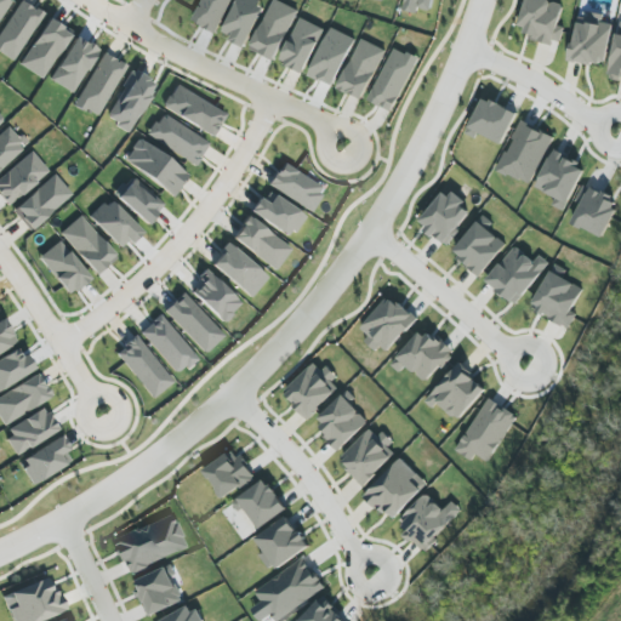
[(0,53),(15,62),(40,12),(17,0),(0,32),(0,53)]
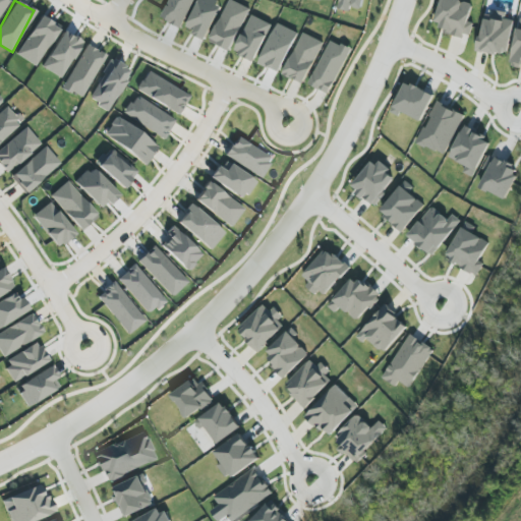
[(0,0),(0,14),(9,0),(0,0)]
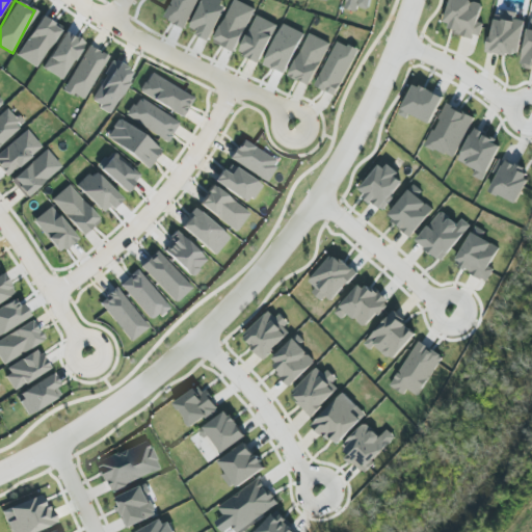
[(174,0),(164,19),(185,28),(198,0),(174,0)]
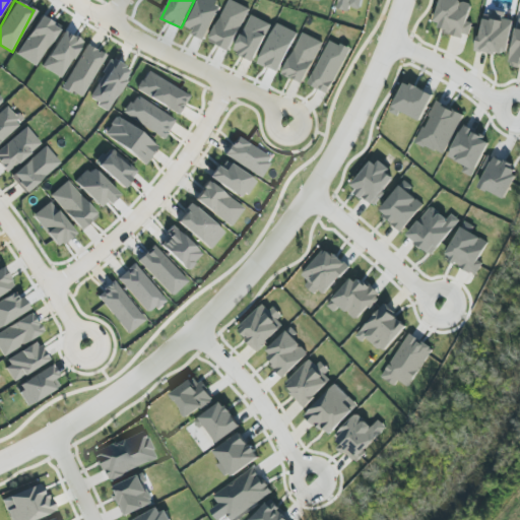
[(199,0),(187,26),(195,30),(193,34),(204,40),(221,7),(215,4),(217,0),(199,0)]
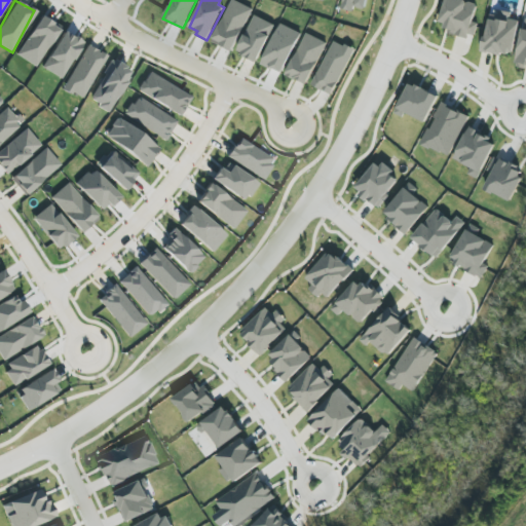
[(235,0),(232,0),(212,42),(232,52),(254,9),(235,0)]
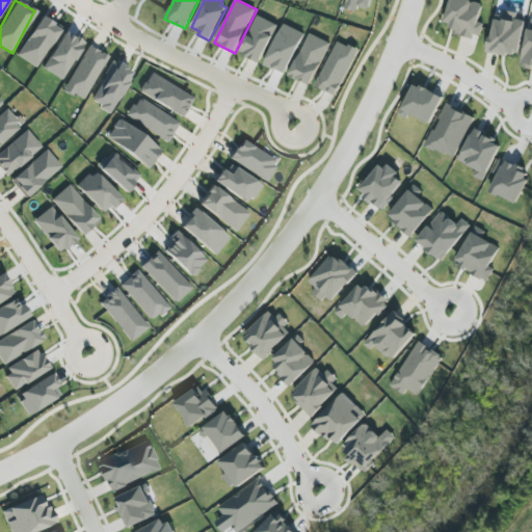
[(347,0),(346,9),(358,12),(360,7),(370,9),(372,0),(347,0)]
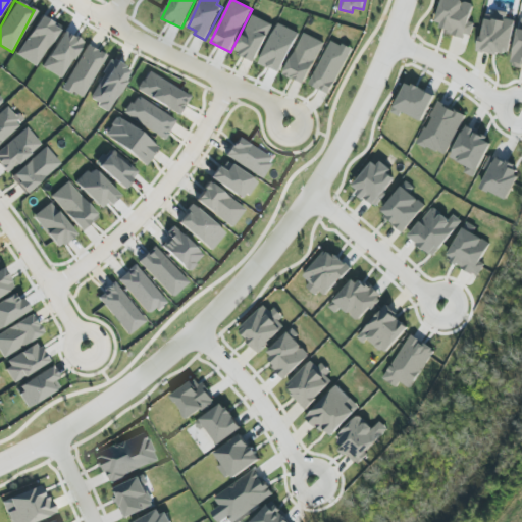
[(474,4),(460,0),(441,0),(435,28),(471,37),(474,23),(469,21),(474,4)]
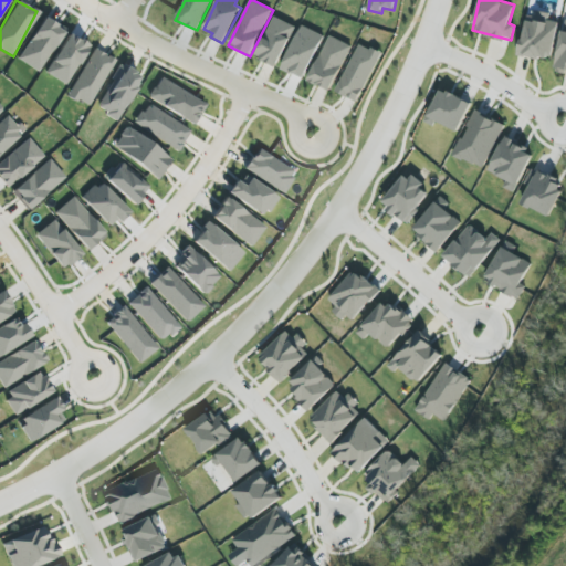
[(557,22),(548,21),(549,13),(536,11),(535,17),(525,16),(520,56),(552,60),(557,22)]
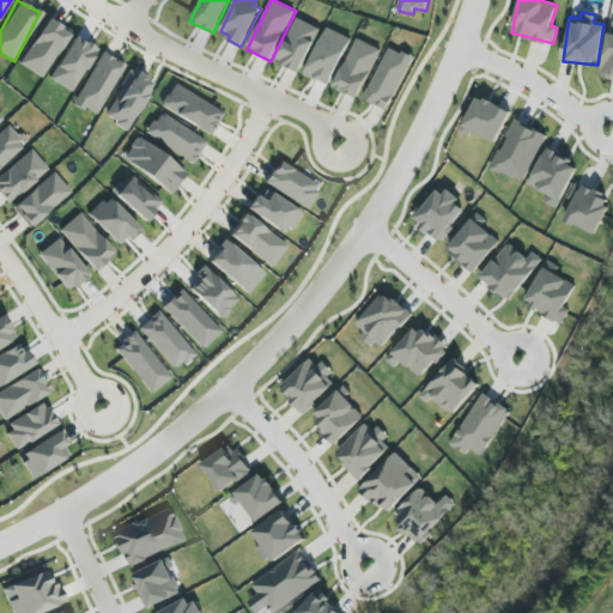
[(18,65),(40,79),(70,32),(48,18),(18,65)]
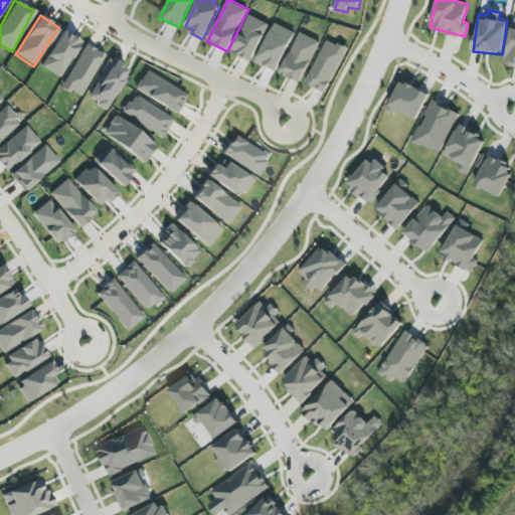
[(249,15),(232,49),(237,52),(236,54),(241,56),(251,61),(265,35),(264,35),(270,25),(249,15)]
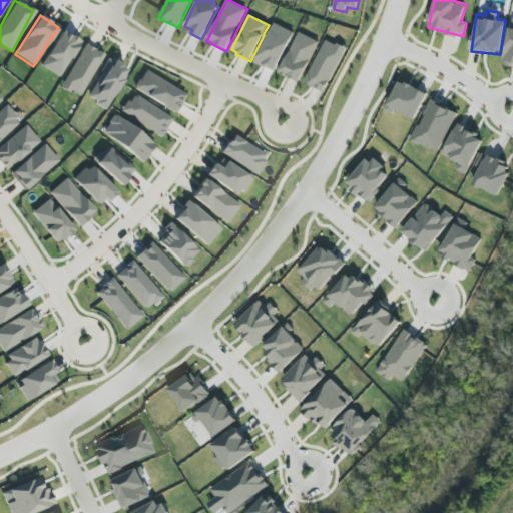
[(502,62),(512,64),(512,23),(510,22),(502,62)]
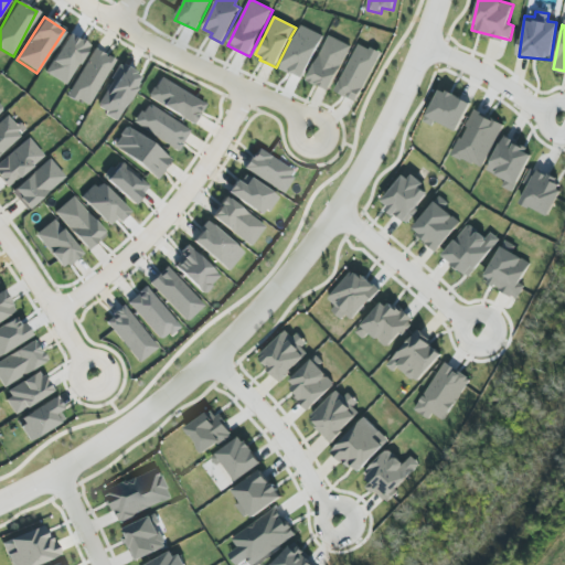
[(302,25),(280,68),(291,74),(292,72),(302,77),(323,36),(302,25)]
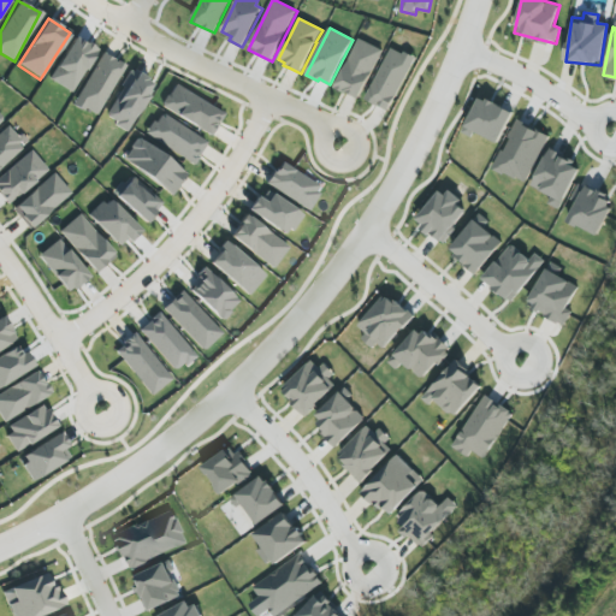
[(71,93),(96,51),(73,37),(48,80),(71,93)]
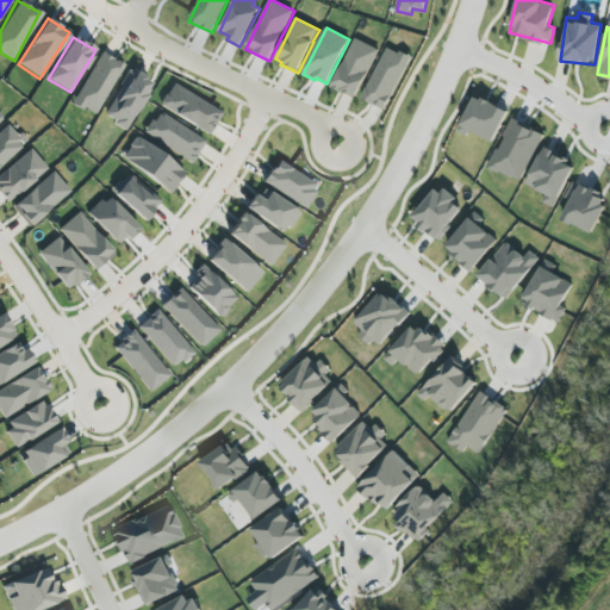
[(356,38),(331,87),(342,92),(343,91),(355,98),(379,50),(356,38)]
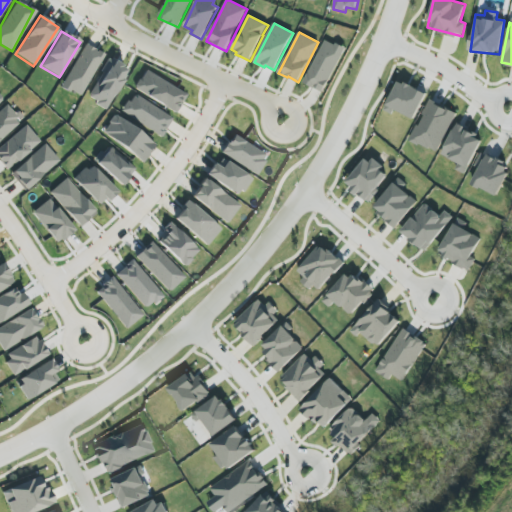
[(326,40),(303,82),(313,88),(313,87),(322,92),(346,48),(336,43),(335,45),(326,40)]
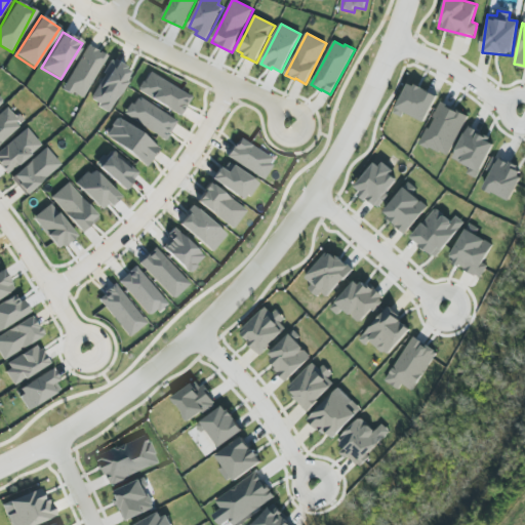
[(62,89),(81,99),(106,55),(86,45),(62,89)]
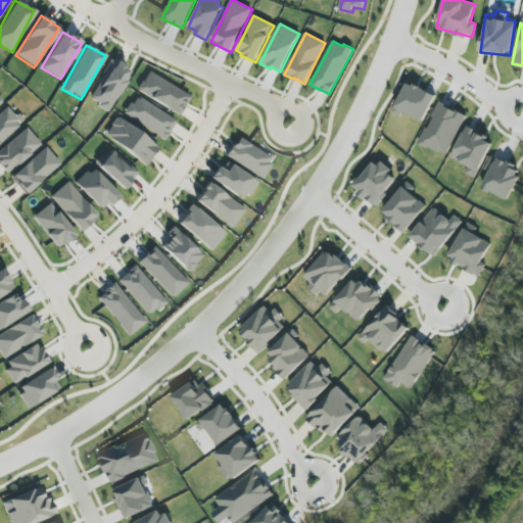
[(88,100),(107,111),(131,70),(111,60),(88,100)]
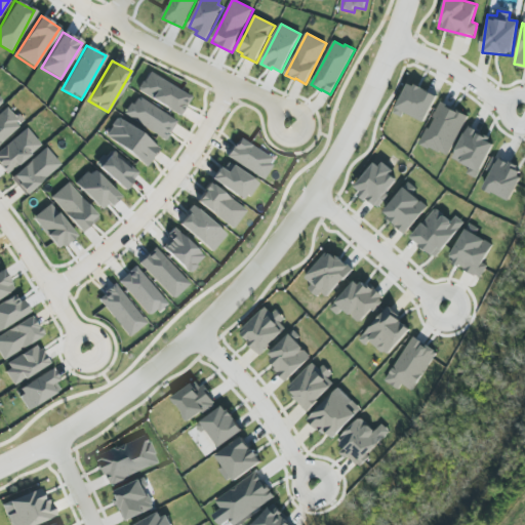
[(149,72),(144,81),(142,81),(137,88),(138,91),(178,116),(186,106),(184,104),(184,103),(187,104),(191,97),(149,72)]
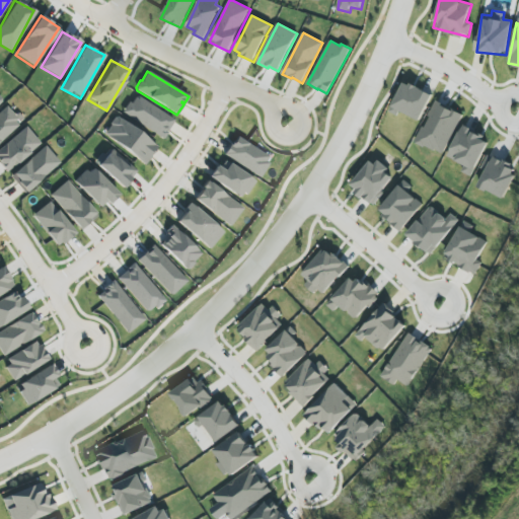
[(432,94),(403,82),(389,113),(396,116),(398,112),(421,121),(432,94)]
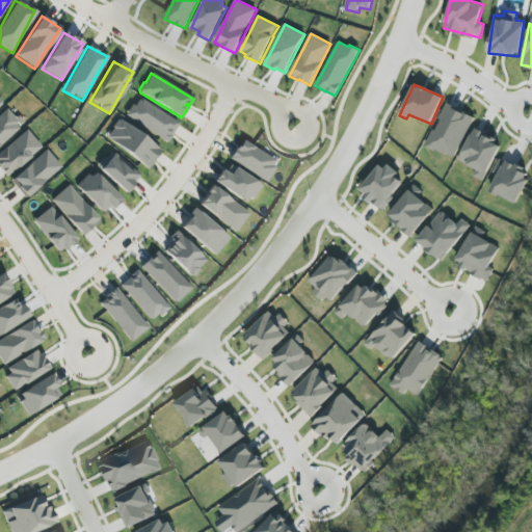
[(133,106),(131,104),(125,115),(166,142),(170,136),(167,134),(168,133),(171,134),(178,124),(141,100),(138,100),(133,106)]
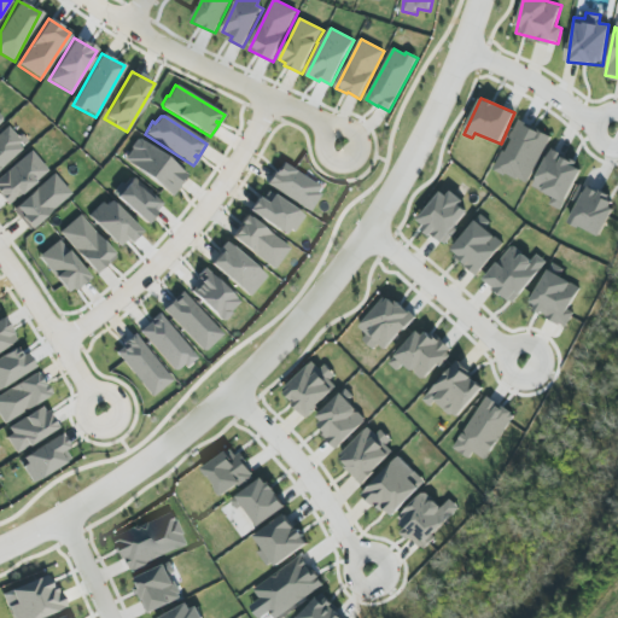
[(551,136),(518,121),(495,169),(528,185),(551,136)]
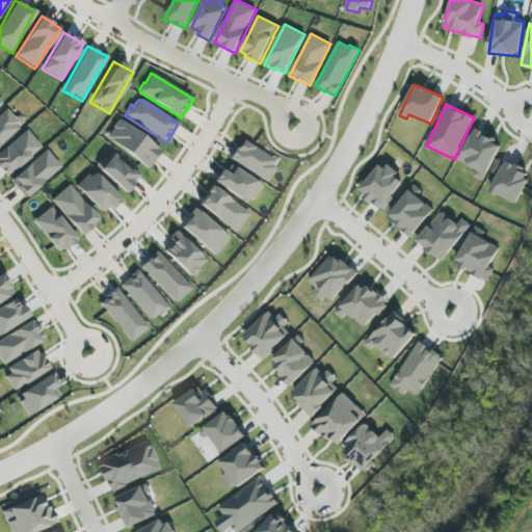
[(0,144),(21,126),(4,109),(0,113),(0,144)]
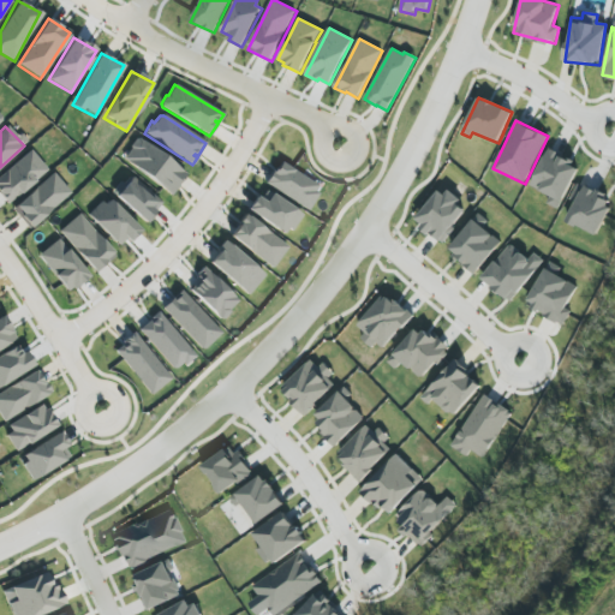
[(179,185),(171,196),(123,159),(130,149),(130,147),(136,139),(138,138),(186,174),(178,185),(179,185)]
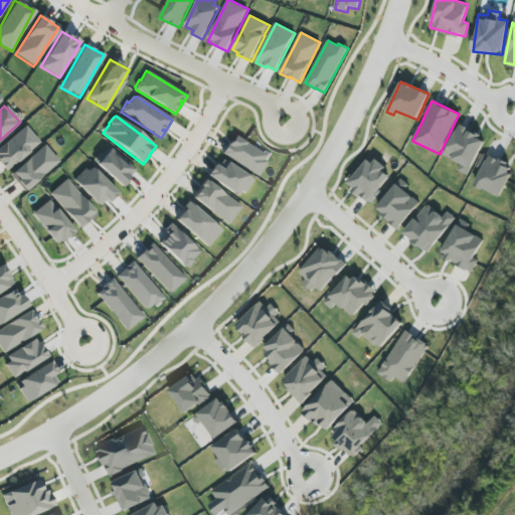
[(0,163),(6,171),(39,143),(26,126),(0,146),(0,163)]
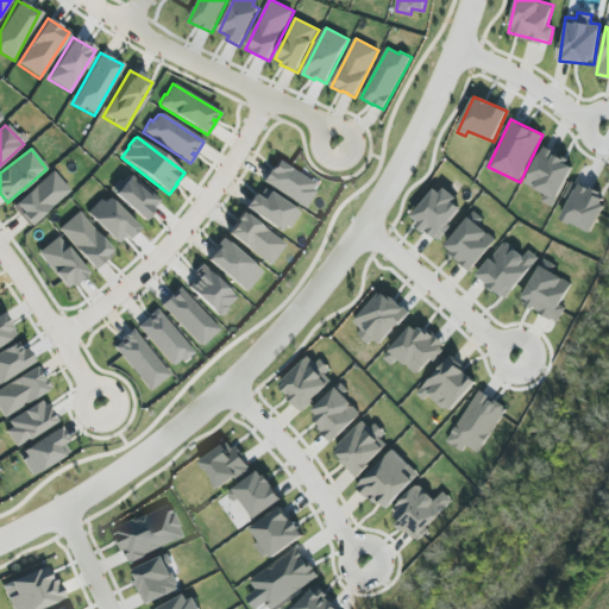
[(545,194),(541,201),(553,207),(575,164),(542,149),(526,184),(545,194)]
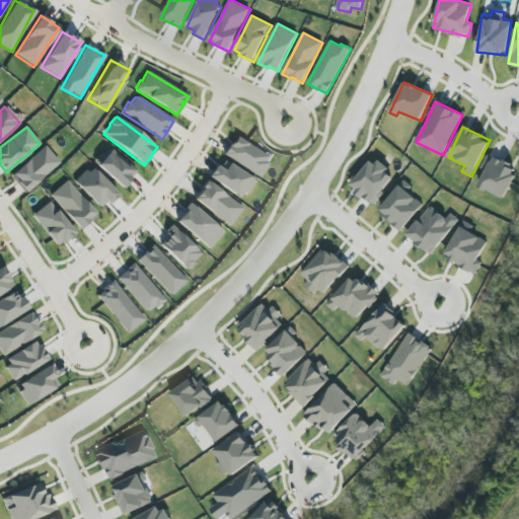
[(265,161),(268,163),(258,177),(223,154),(229,145),(230,145),(232,142),(232,143),(236,137),(268,157),(265,161)]
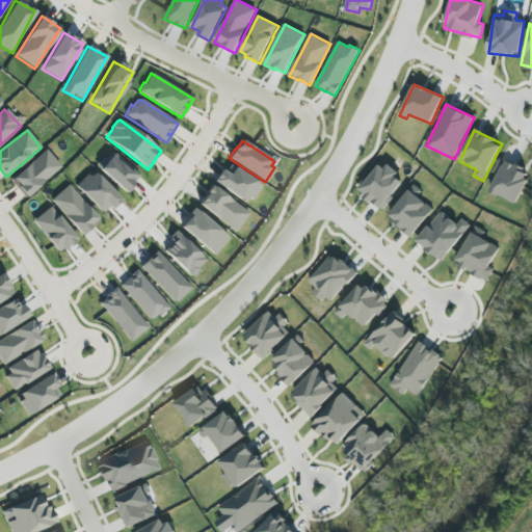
[(61,168),(48,151),(9,179),(23,197),(61,168)]
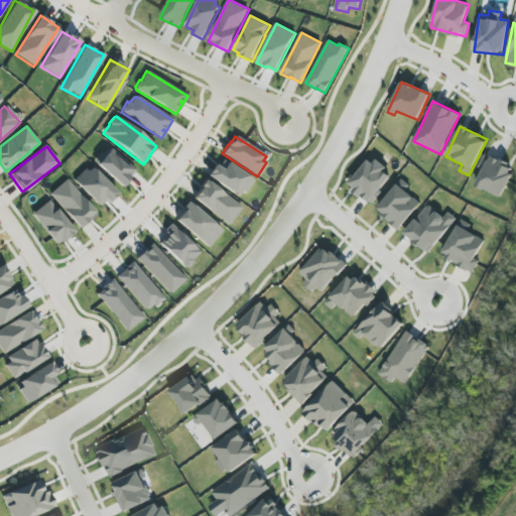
[(135,171),(111,148),(95,164),(120,187),(135,171)]
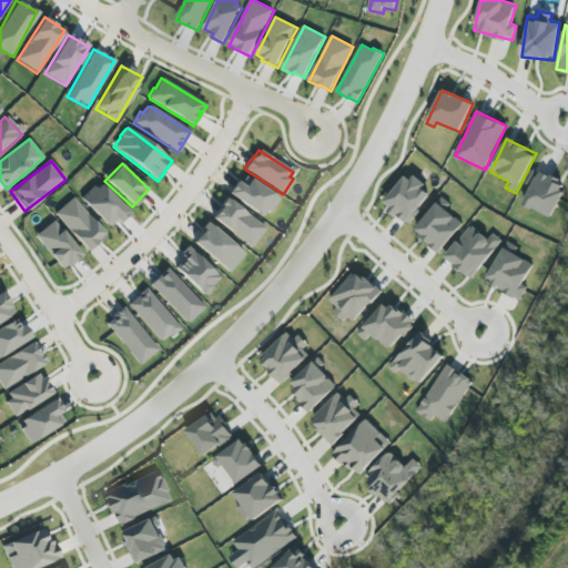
[(550,219),(567,184),(540,171),(524,204),(550,219)]
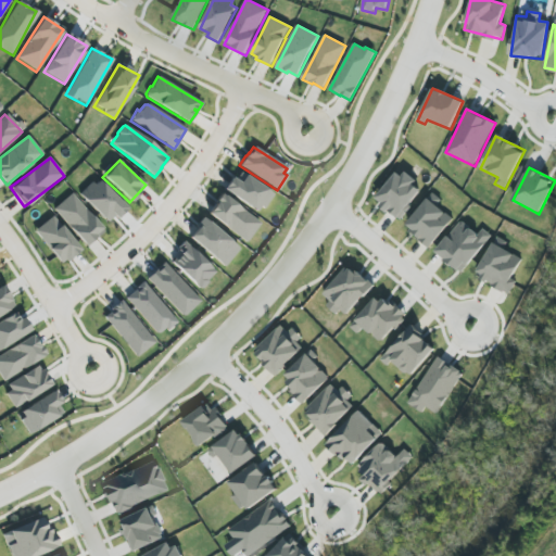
[(376,199),(397,219),(425,190),(402,171),(376,199)]
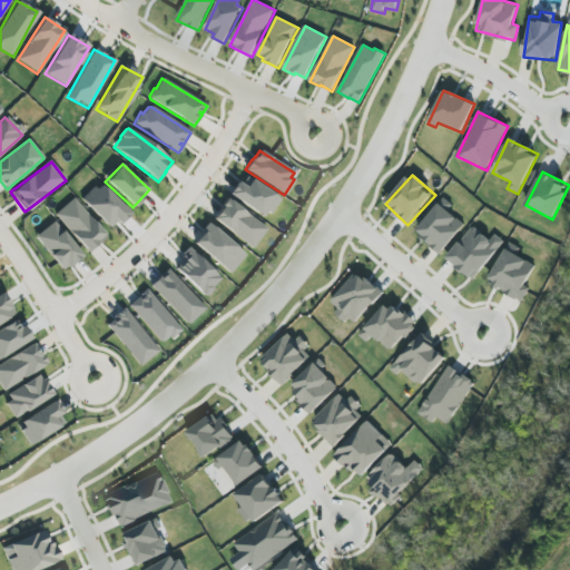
[(237,182),(228,195),(263,217),(266,212),(269,214),(279,199),(251,179),(245,187),(237,182)]
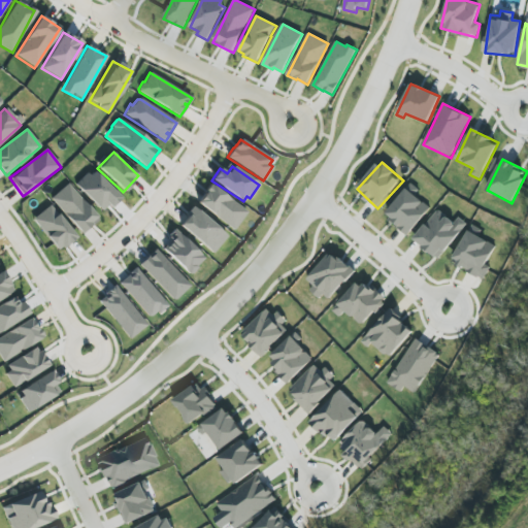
[(119,197),(92,169),(75,185),(102,213),(119,197)]
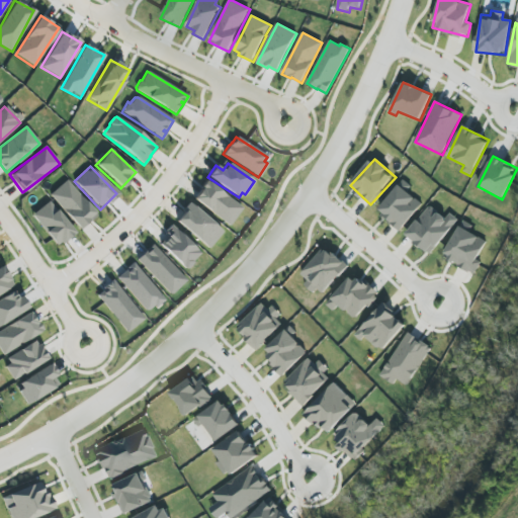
[(80,230),(96,214),(66,180),(49,195),(80,230)]
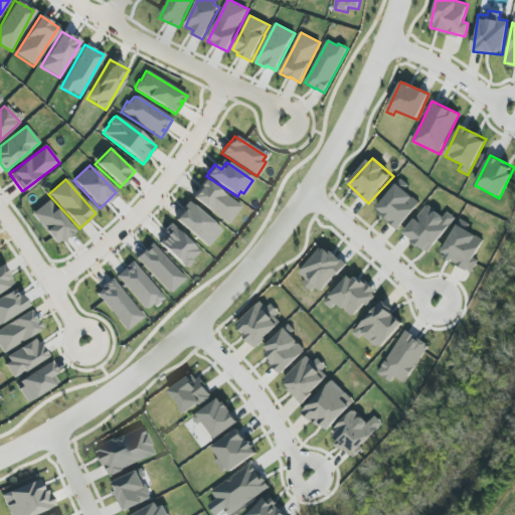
[(200,187),(192,198),(227,224),(240,207),(204,179),(199,186),(200,187)]
